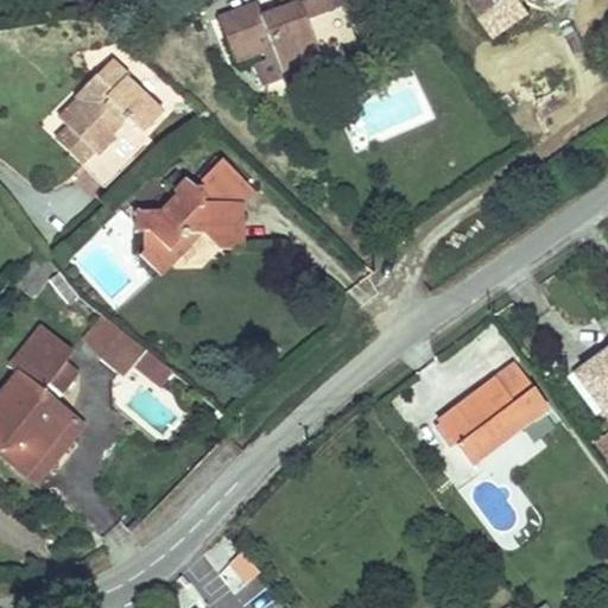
[(257,5),(228,16),(239,46),(267,36),(272,49),(276,57),(284,81),(323,65),(305,19),(355,0),(287,0),(291,6),(283,8),(261,17),(257,5)]
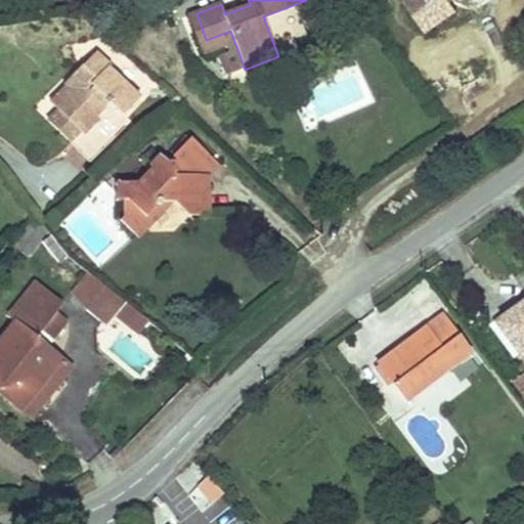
[(407,0),(403,3),(425,34),(456,11),(449,2),(447,0),(407,0)]
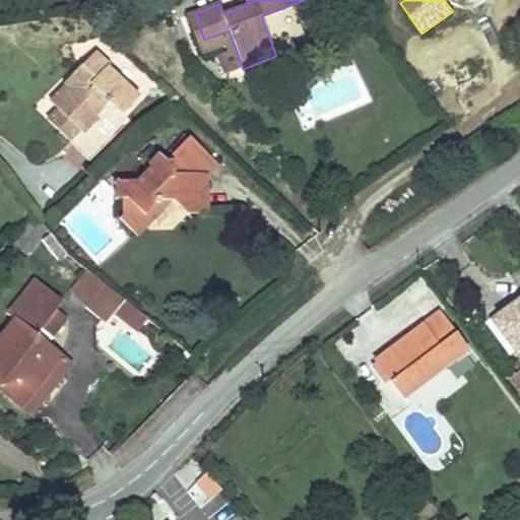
[(204,40),(195,13),(187,16),(201,54),(233,42),(229,30),(204,40)]
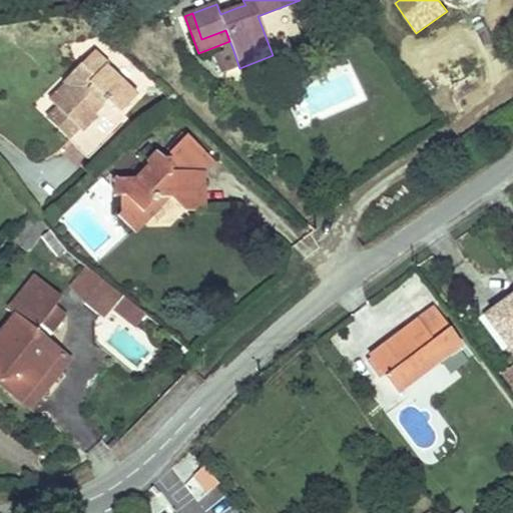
[(232,48),(215,55),(223,74),(239,68),(232,48)]
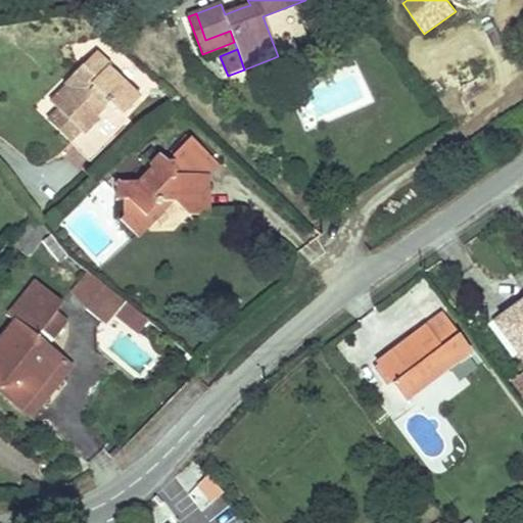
[(67,89),(65,87),(50,102),(58,110),(80,131),(83,135),(99,119),(96,116),(109,102),(123,115),(139,98),(108,67),(109,66),(96,52),(82,66),(89,74),(81,83),(77,79),(67,89)]
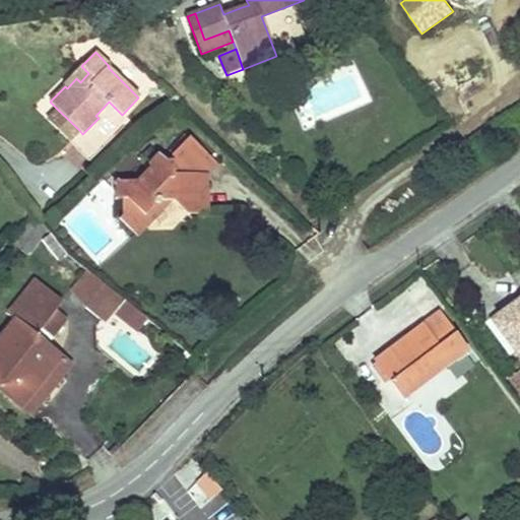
[(81,66),(64,84),(65,86),(67,88),(76,78),(80,82),(88,73),(81,66)]
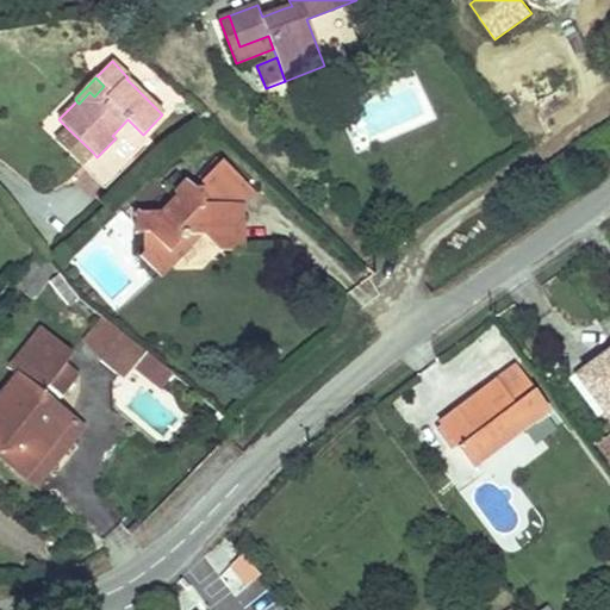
[(100,197),(147,143),(128,125),(80,179),(100,197)]
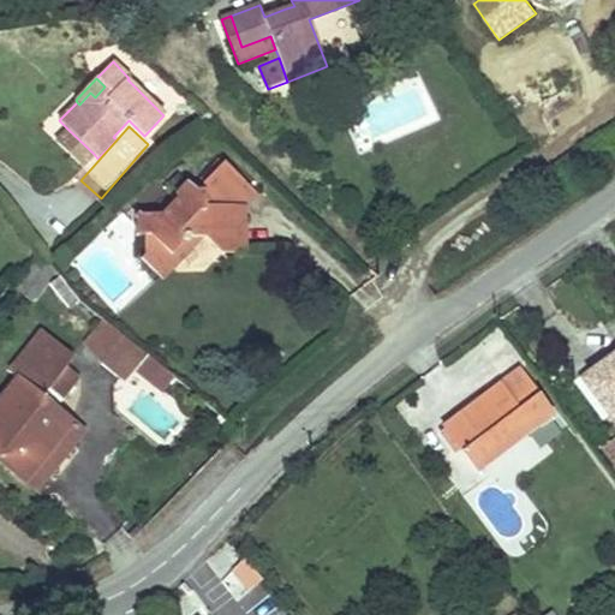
[(69,130),(57,142),(82,167),(94,154),(69,130)]
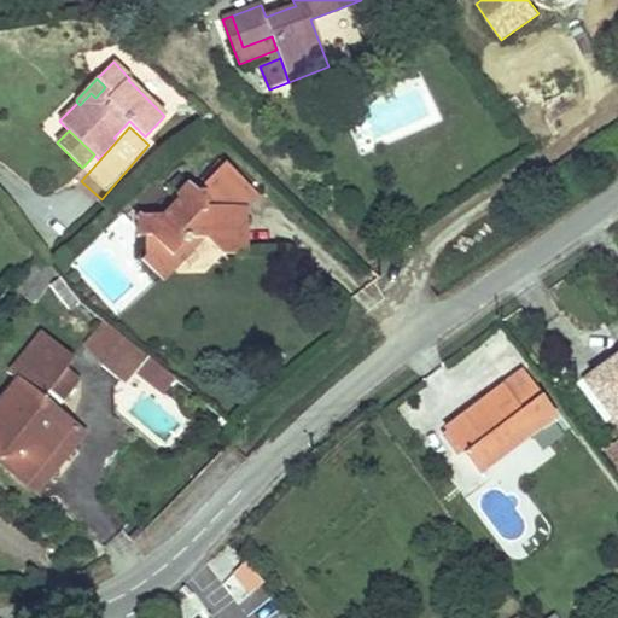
[(258,194),(226,163),(204,185),(204,192),(197,192),(190,185),(178,198),(178,205),(168,216),(141,216),(136,222),(136,237),(145,237),(145,257),(141,260),(162,279),(172,269),(172,256),(181,248),(180,239),(202,239),(204,239),(221,255),(245,255),(245,229),(237,221),(237,209),(245,209),(258,194)]
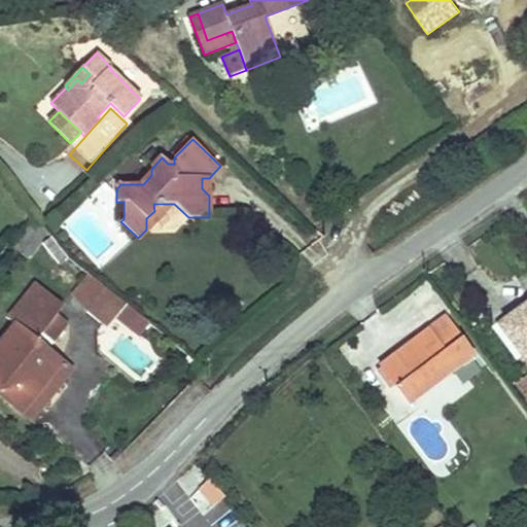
[(146,230),(172,204),(153,204),(154,211),(146,218),(146,230)]
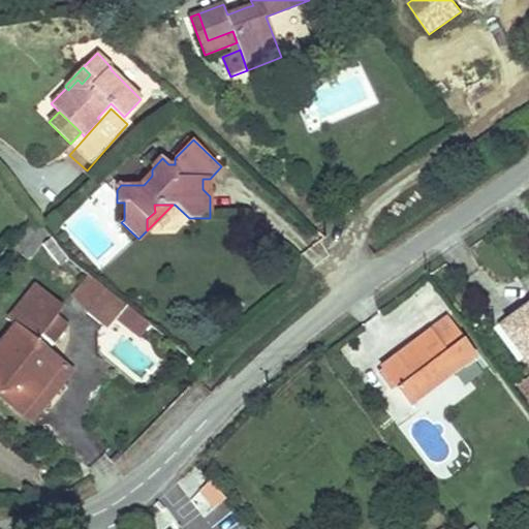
[(22,254),(42,224),(35,216),(13,249),(22,254)]
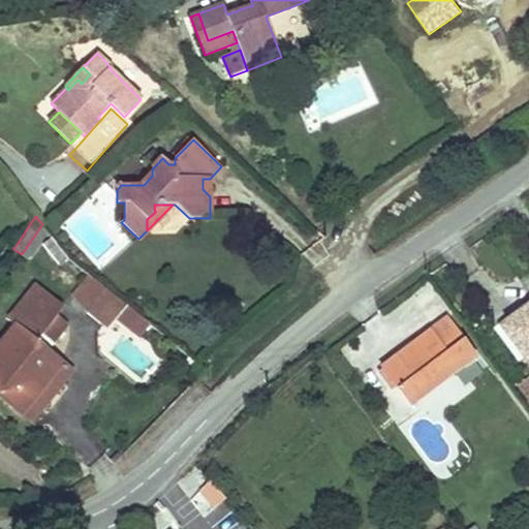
[(42,224),(22,254),(29,259),(48,231),(42,224)]
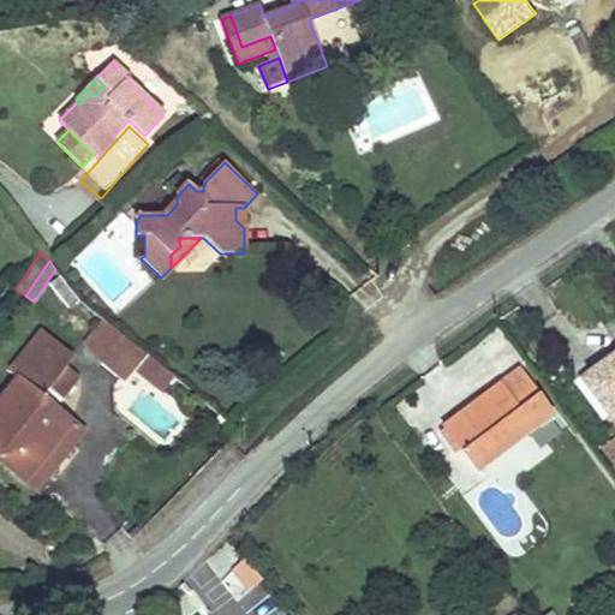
[(79,299),(60,276),(51,285),(69,308),(79,299)]
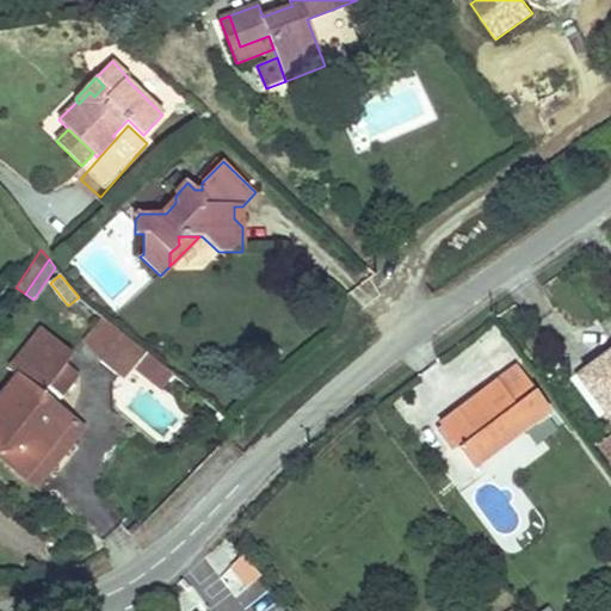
[(122,334),(102,319),(85,339),(100,360),(122,334)]
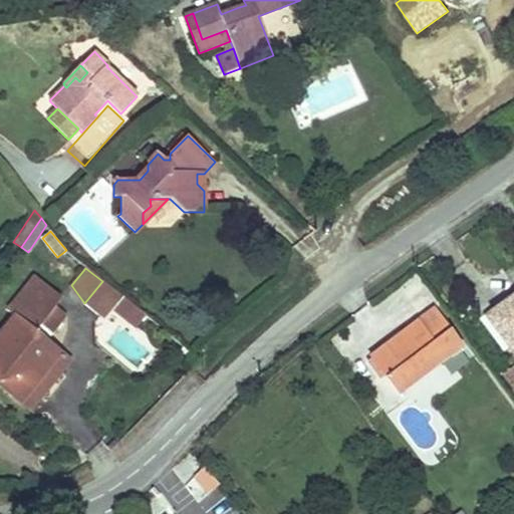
[(0,336),(0,386),(20,402),(59,352),(45,341),(35,333),(42,324),(53,332),(65,316),(55,308),(61,299),(34,278),(7,311),(15,317),(0,336)]
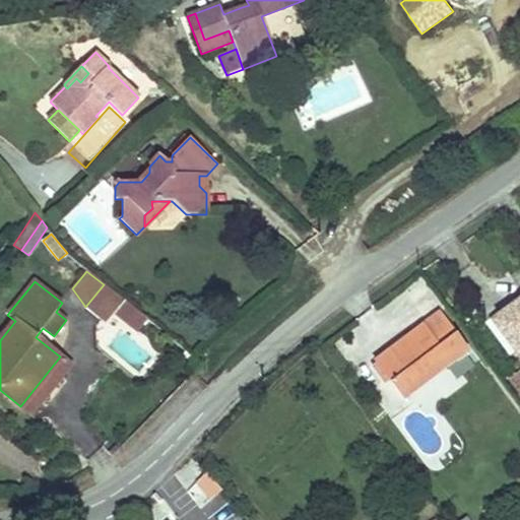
[(121,299),(104,284),(85,307),(103,321),(111,311),(121,299)]
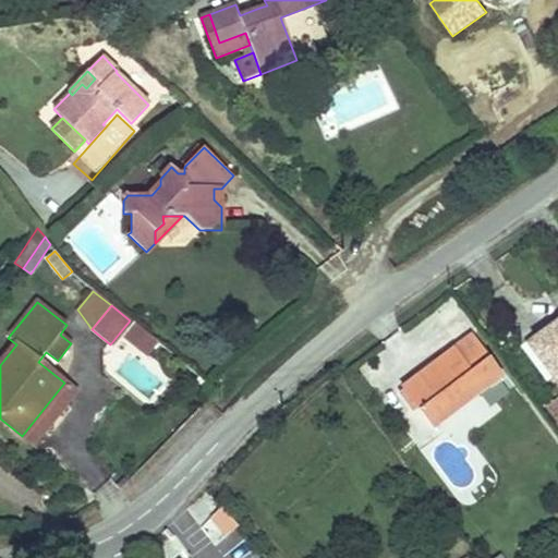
[(156,342),(130,320),(119,334),(146,354),(156,342)]
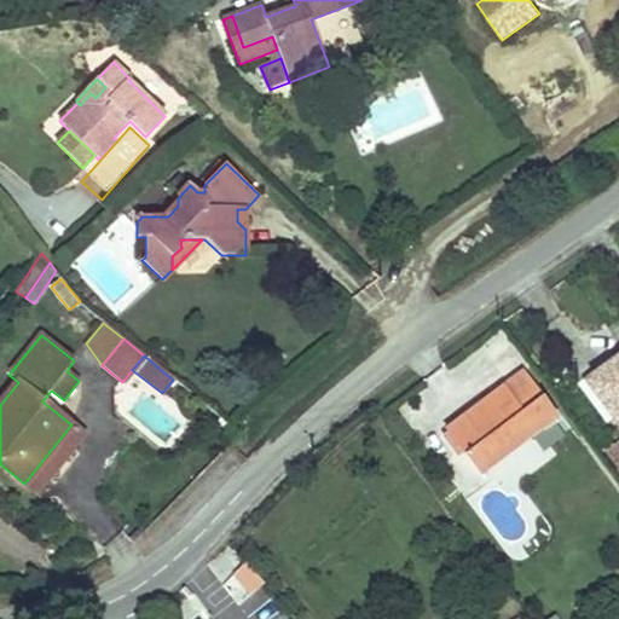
[(618,364),(595,383),(618,415),(618,364)]
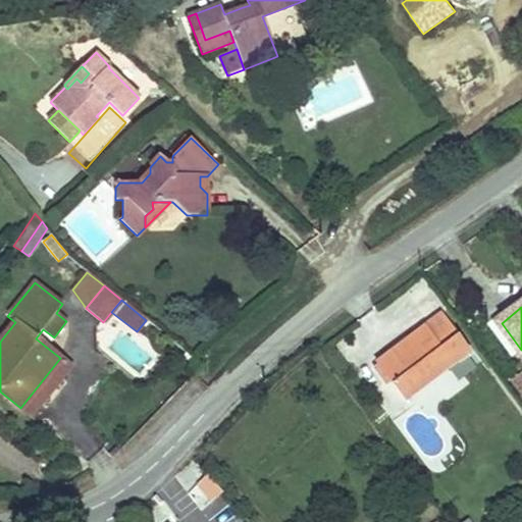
[(401,353),(397,348),(378,362),(379,363),(393,381),(406,399),(468,352),(440,315),(422,328),(426,333),(401,353)]
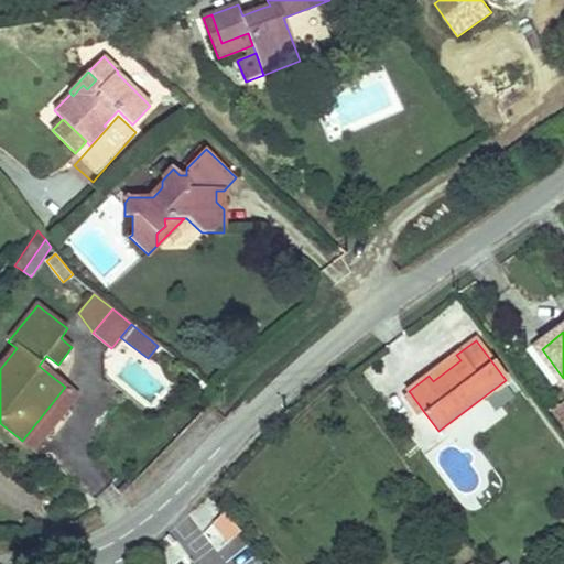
[(563,378),(542,349),(539,344),(530,350),(557,387),(563,381),(563,378)]
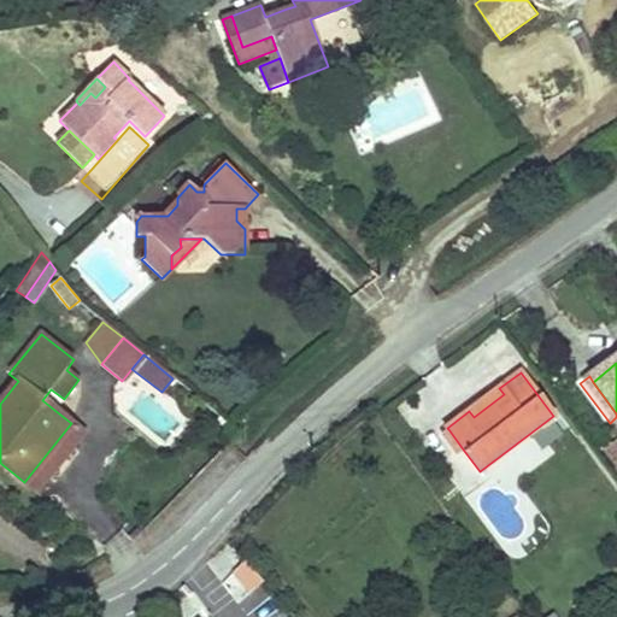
[(469,411),(474,417),(504,394),(499,388),(469,411)]
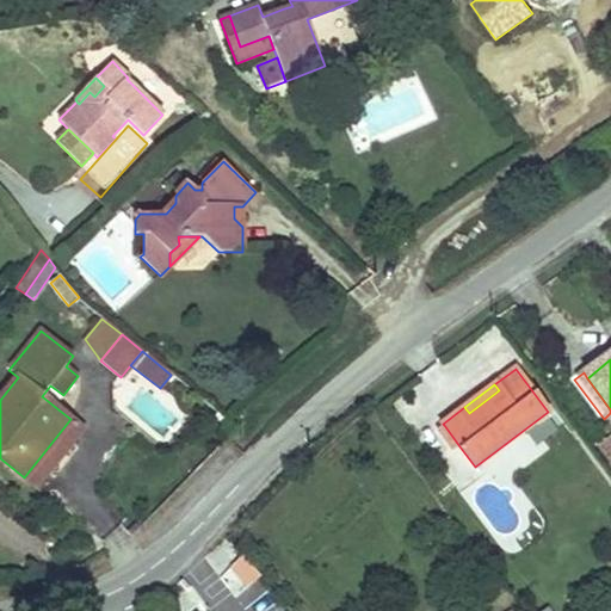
[(63,395),(50,386),(42,396),(54,406),(63,395)]
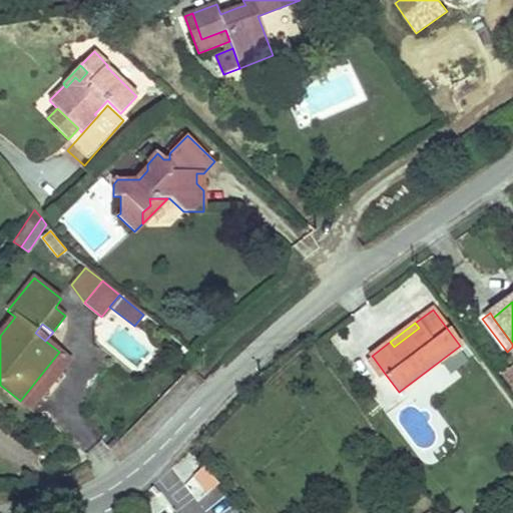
[(59,352),(20,401),(30,409),(69,360),(59,352)]
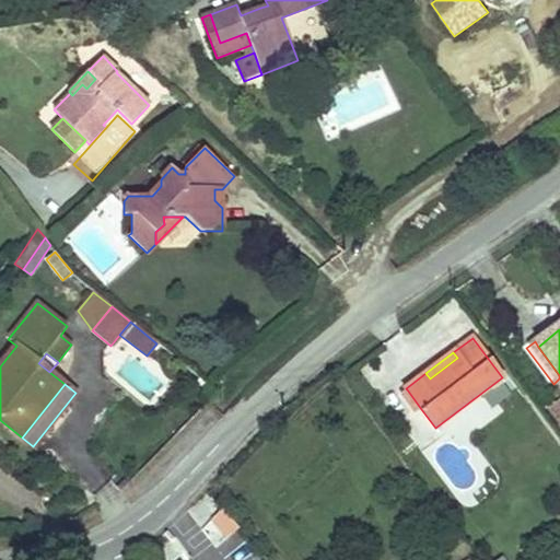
[(421,409),(407,389),(401,394),(416,413),(421,409)]
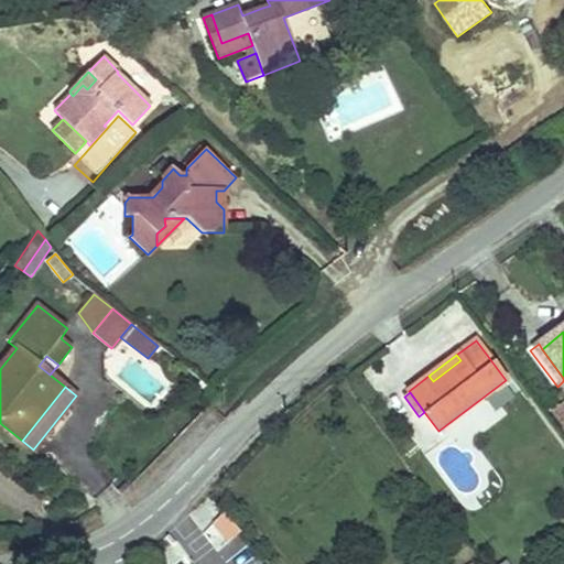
[(563,426),(563,403),(553,412),(563,426)]
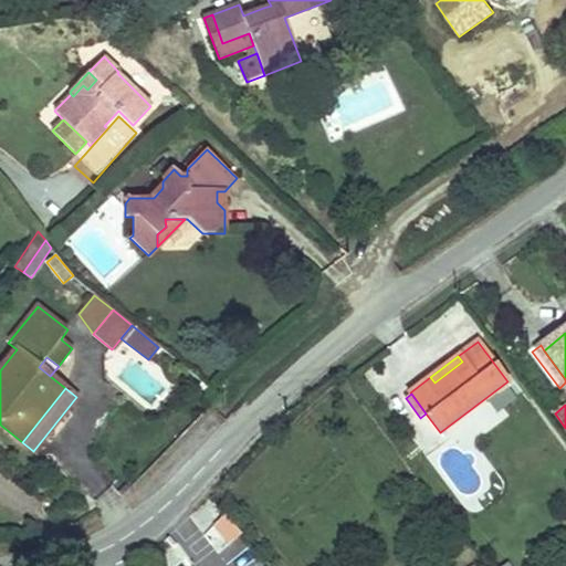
[(203,532),(222,549),(240,532),(222,514),(203,532)]
